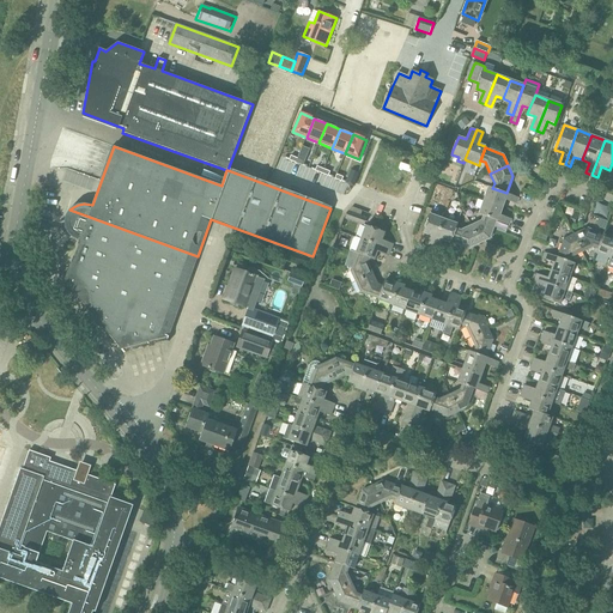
[(519,198),(507,193),(492,188),(489,187),(484,200),(503,207),(505,200),(516,204),(519,198)]
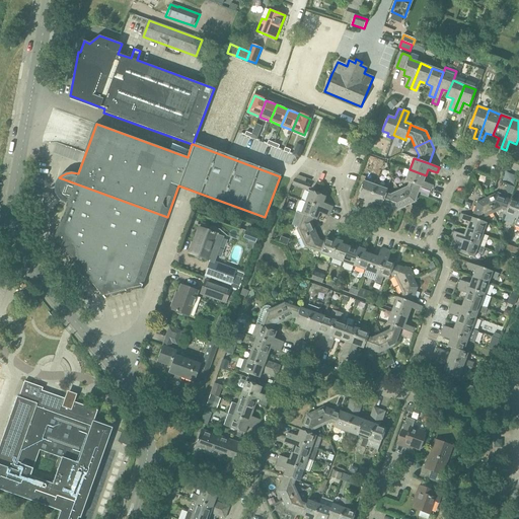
[(404,181),(409,182),(420,187),(430,191),(432,186),(423,182),(426,175),(410,169),(404,181)]
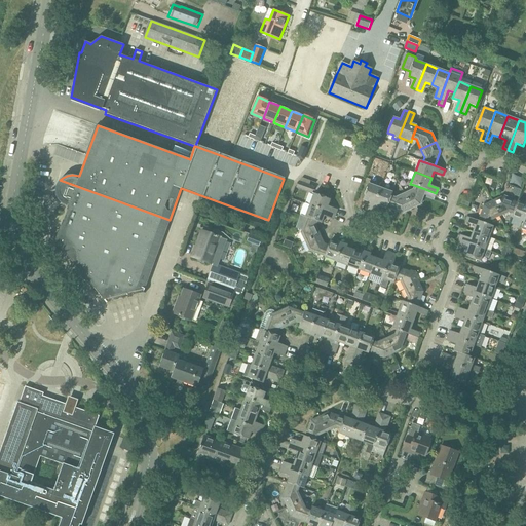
[(142,289),(145,289),(170,220),(60,180),(59,181),(57,185),(55,190),(57,195),(58,199),(62,203),(68,208),(55,241),(104,300),(106,299),(108,304),(144,294),(142,289)]
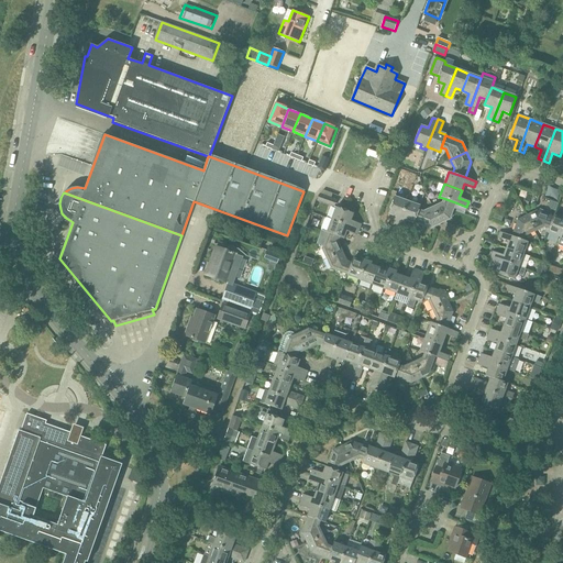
[(320,195),(318,201),(334,207),(337,200),(320,195)]
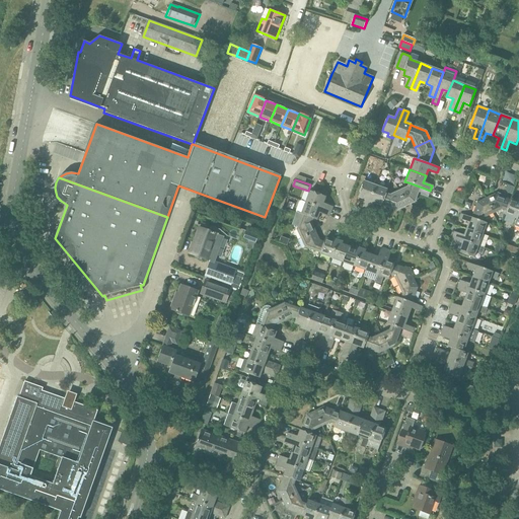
[(358,197),(364,200),(361,209),(366,211),(375,186),(364,181),(358,197)]
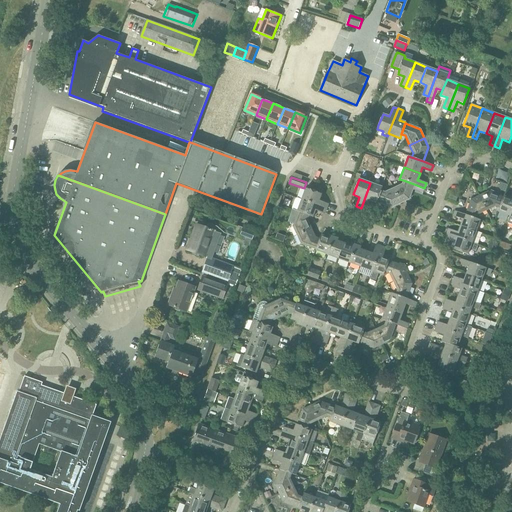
[(403,180),(401,184),(392,189),(399,203),(409,199),(414,184),(403,180)]
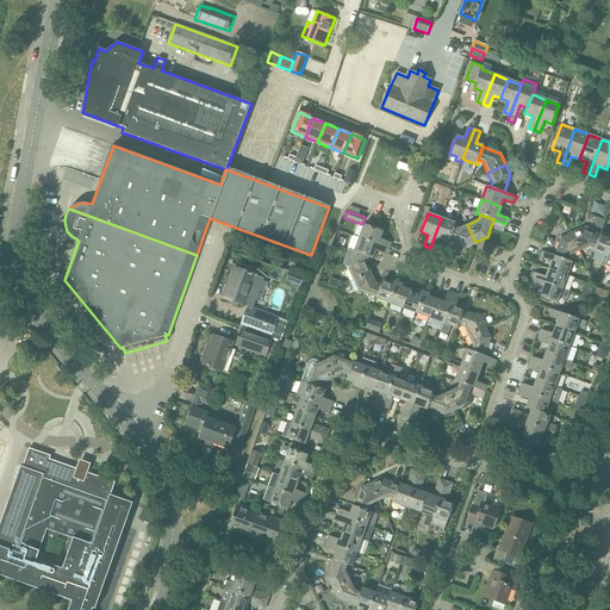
[(454,223),(441,218),(430,248),(436,250),(440,240),(448,242),(448,241),(453,228),(454,223)]
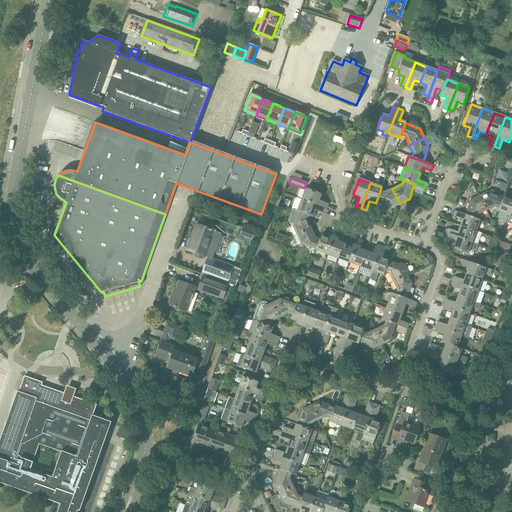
[(321,194),(306,189),(302,200),(326,209),(328,204),(319,200),(321,194)]
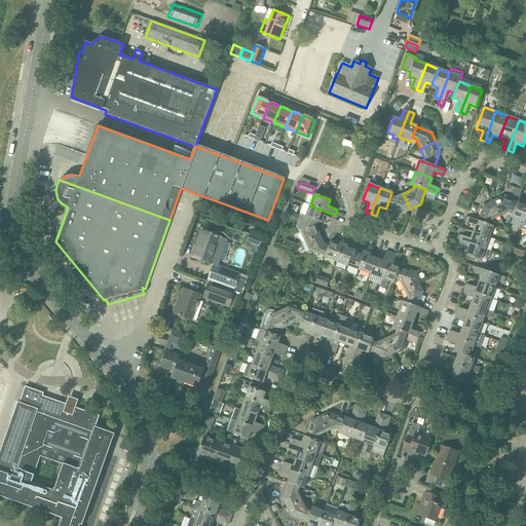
[(395,198),(390,196),(386,208),(401,213),(410,209),(403,194),(395,198)]
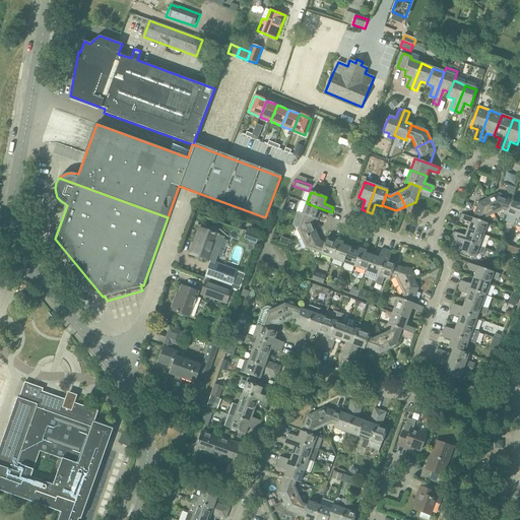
[(496,195),(486,199),(494,213),(503,209),(507,211),(508,211),(512,200),(511,200),(505,198),(506,196),(499,193),(498,195),(496,195)]
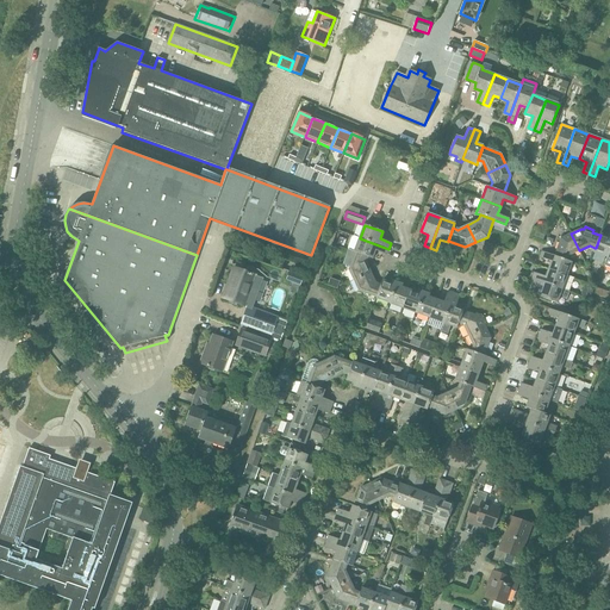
[(596,248),(595,248),(593,253),(607,257),(609,248),(609,228),(608,236),(601,234),(599,235),(601,235),(596,248)]
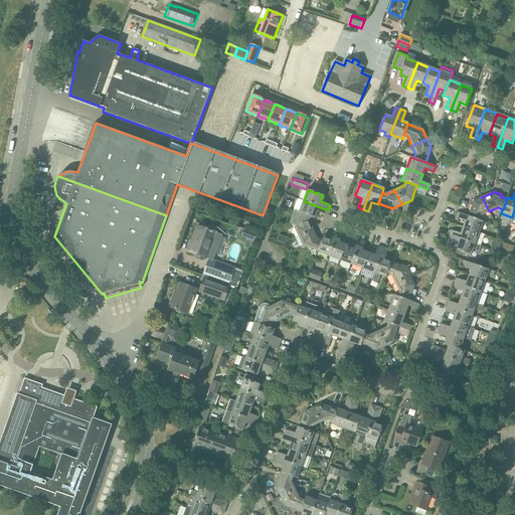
[(474,201),(468,216),(479,220),(481,216),(489,211),(482,197),(474,201)]
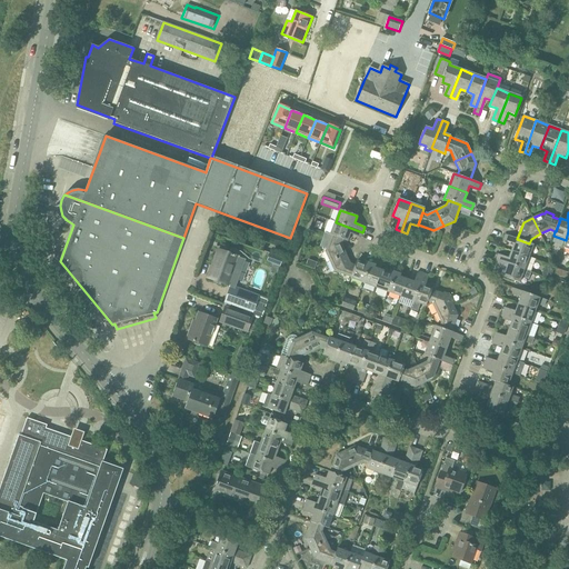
[(336,222),(330,220),(328,222),(325,231),(325,232),(331,235),(343,239),(348,241),(350,235),(361,238),(362,232),(336,222)]
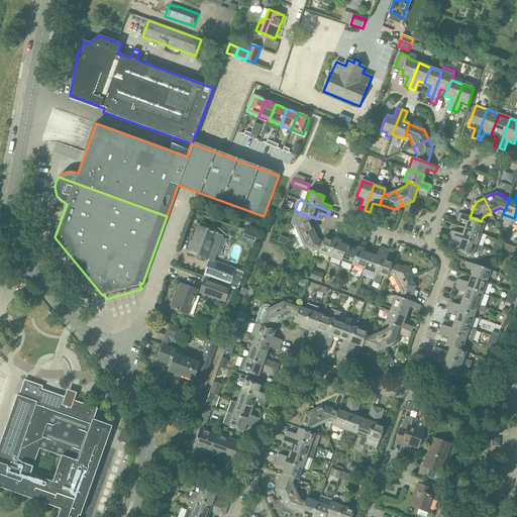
[(291,224),(297,226),(296,229),(300,237),(314,231),(310,222),(312,217),(301,213),(295,211),(291,224)]
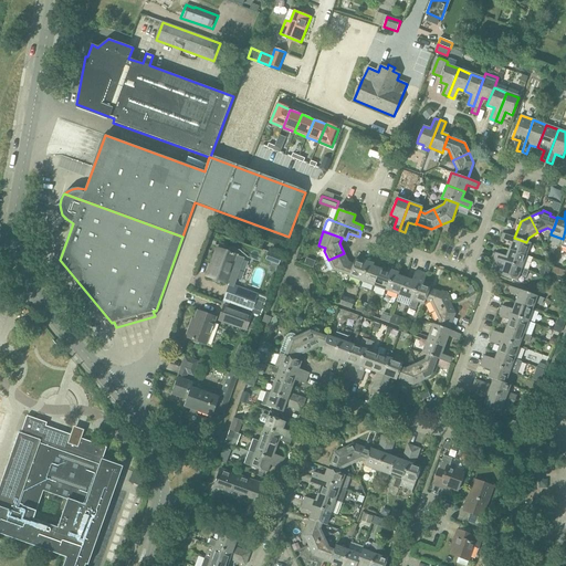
[(501,239),(511,243),(509,250),(526,255),(531,243),(526,242),(514,238),(503,233),(501,239)]
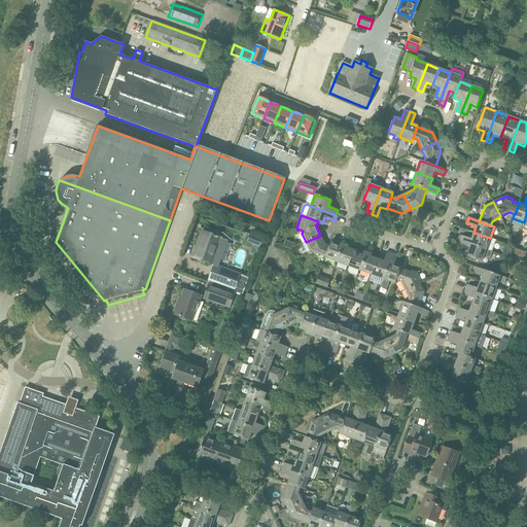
[(203,233),(195,257),(210,262),(210,264),(214,265),(218,267),(223,251),(215,248),(219,238),(203,233)]
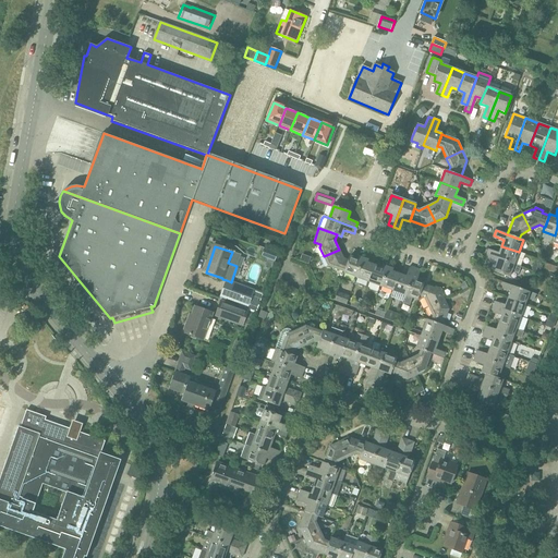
[(499,253),(488,249),(486,254),(521,267),(525,254),(519,252),(501,246),(499,253)]
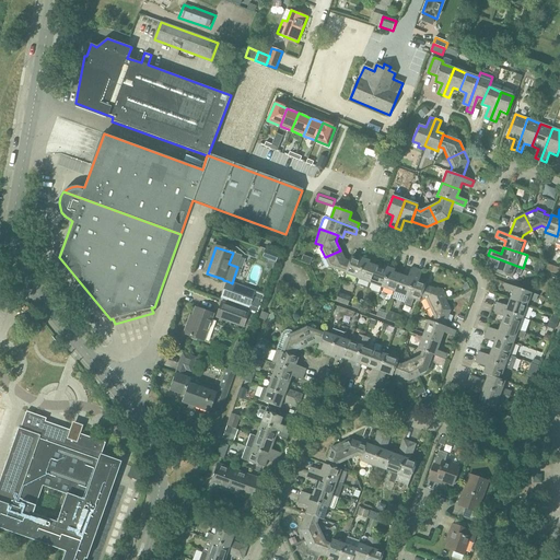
[(265,249),(263,256),(266,257),(276,260),(278,254),(268,251),(265,249)]
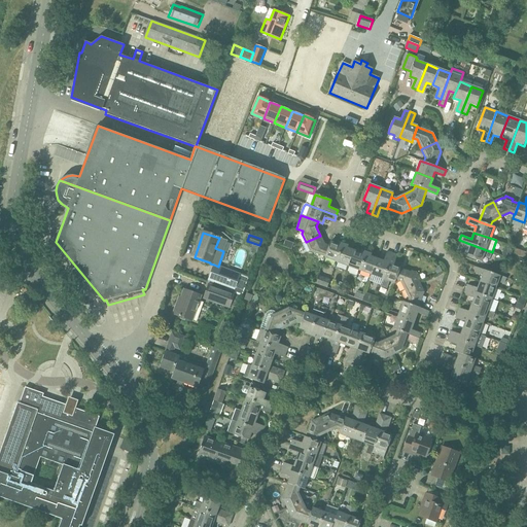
[(306,242),(310,251),(324,256),(325,257),(329,246),(328,246),(324,245),(320,236),(306,242)]
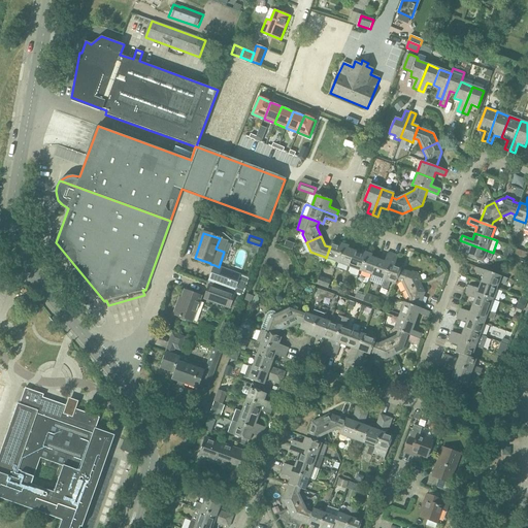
[(458,245),(468,250),(466,256),(482,262),(484,257),(490,260),(493,253),(460,240),(458,245)]
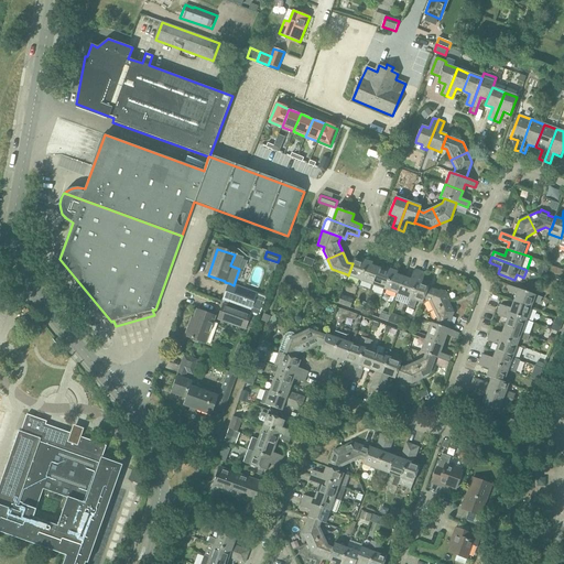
[(348,275),(347,274),(347,275),(360,281),(367,260),(361,258),(360,261),(354,259),(351,263),(353,263),(348,275)]
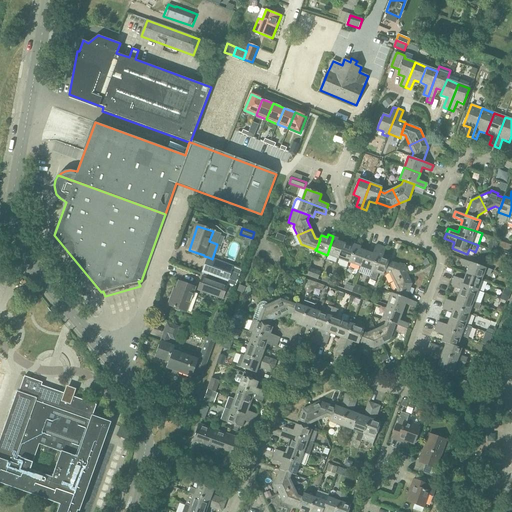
[(338,238),(333,236),(327,255),(338,259),(343,243),(337,240),(338,238)]
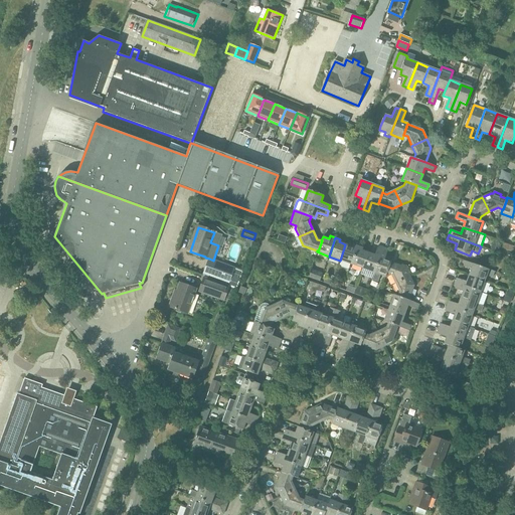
[(512,252),(514,246),(503,243),(501,248),(512,252)]
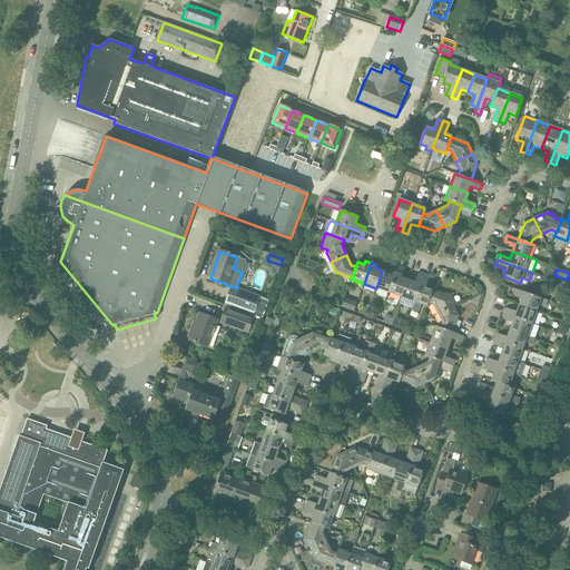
[(390,273),(382,271),(376,288),(389,293),(396,273),(391,271),(390,273)]
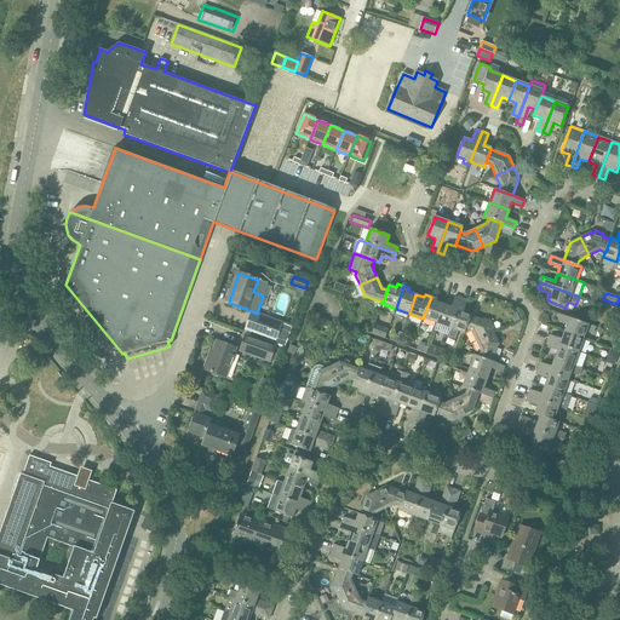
[(451,306),(443,304),(436,323),(449,328),(461,298),(455,296),(451,306)]
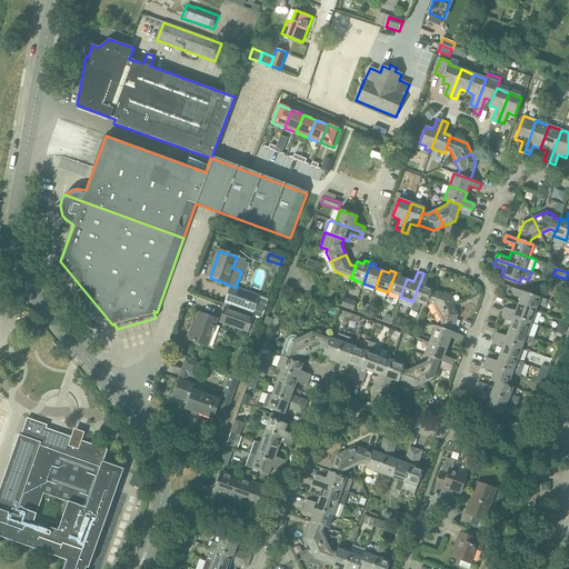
[(401,273),(396,272),(388,292),(400,297),(407,279),(400,277),(401,273)]
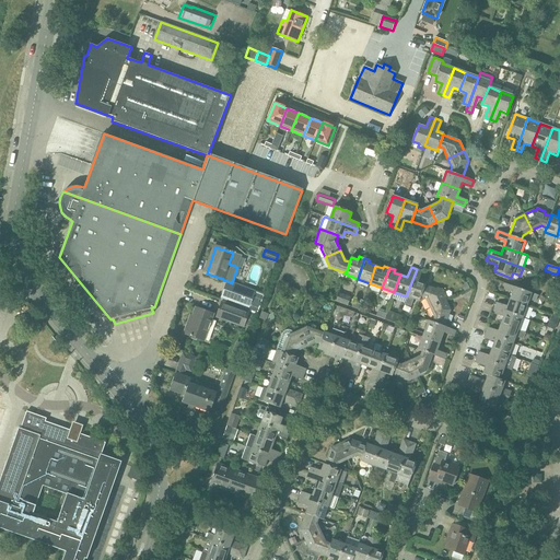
[(406,296),(407,296),(404,304),(411,306),(413,299),(419,301),(421,296),(420,295),(424,284),(426,284),(426,283),(418,281),(422,271),(417,269),(406,296)]
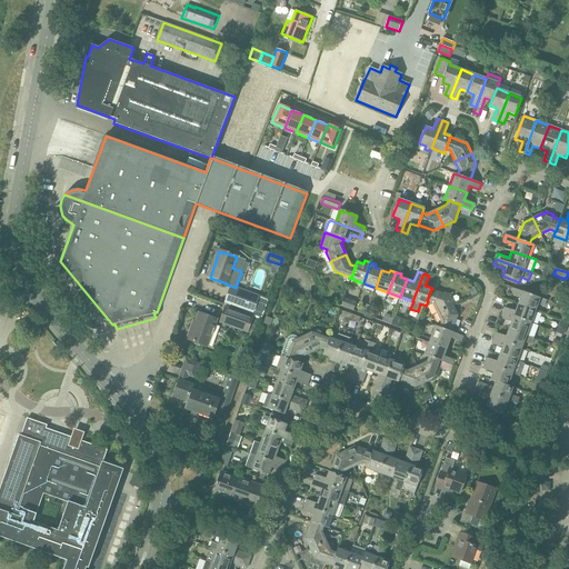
[(227,305),(226,307),(253,317),(260,319),(267,299),(259,296),(236,288),(231,286),(225,303),(227,305)]
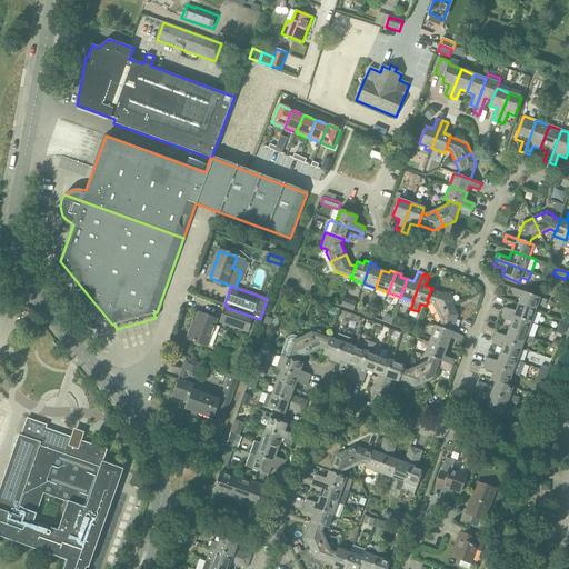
[(510,293),(520,297),(518,303),(535,310),(537,305),(543,307),(546,300),(512,288),(510,293)]
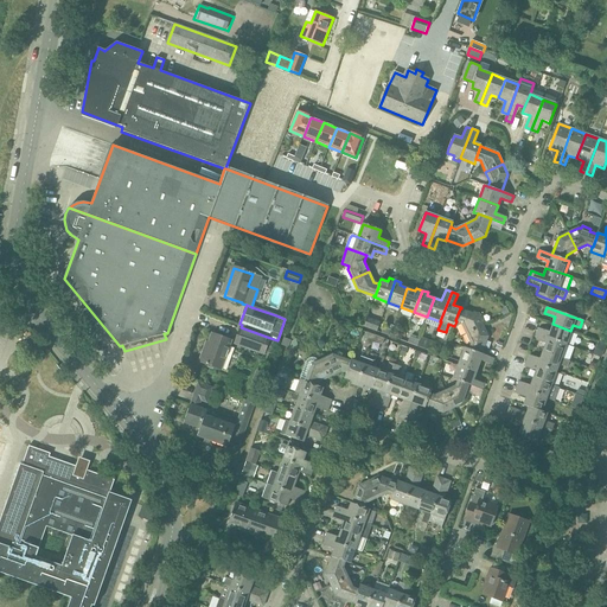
[(455,320),(457,321),(460,323),(466,333),(483,326),(478,314),(461,308),(460,308),(455,320)]
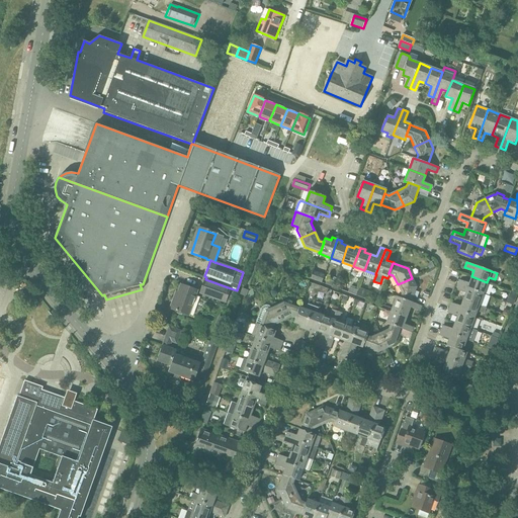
[(313,270),(310,278),(310,279),(322,283),(325,275),(313,270)]
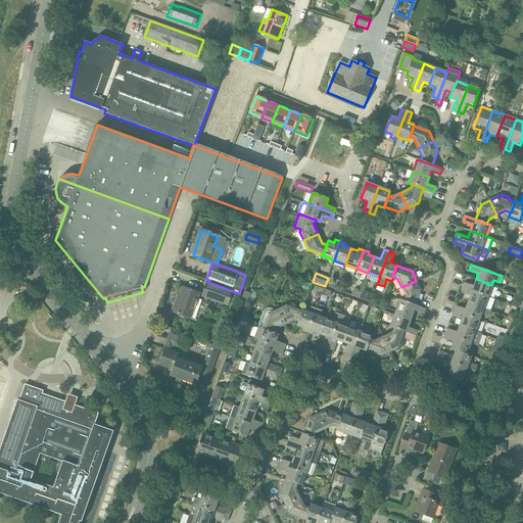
[(473,286),(464,282),(462,287),(487,297),(491,285),(476,279),(473,286)]
